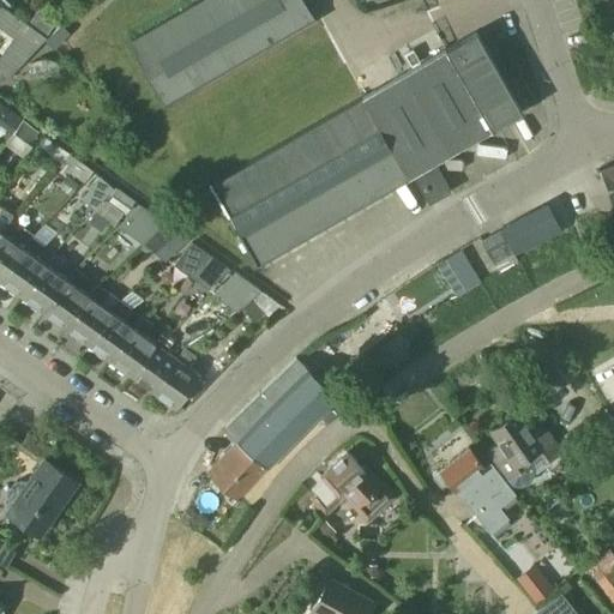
[(166,106),(314,20),(301,0),(202,0),(130,42),(166,106)]
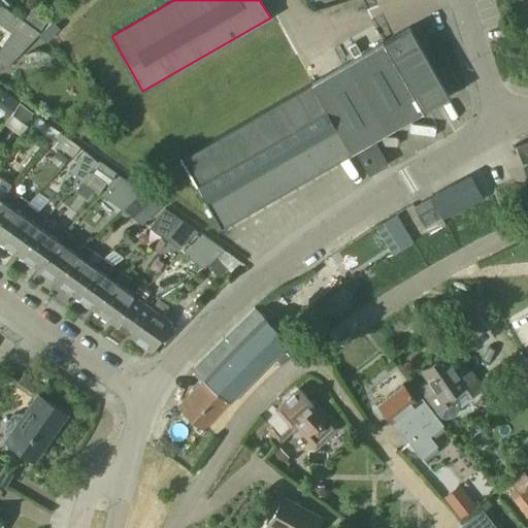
[(0,62),(5,67),(38,32),(1,5),(0,6),(0,62)]
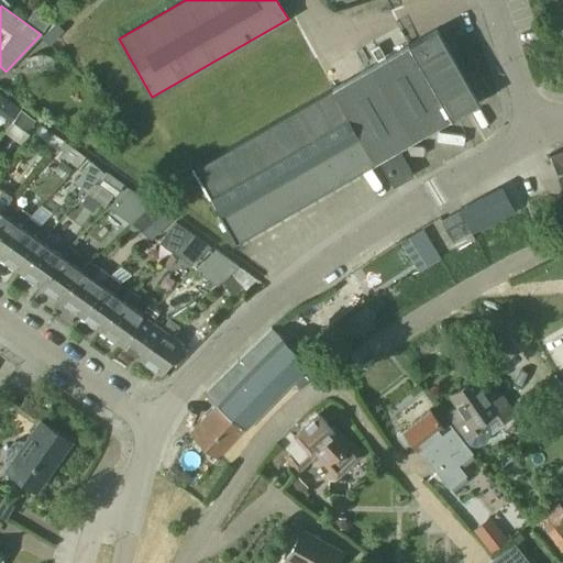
[(42,33),(51,20),(39,12),(33,20),(29,17),(25,21),(42,33)]
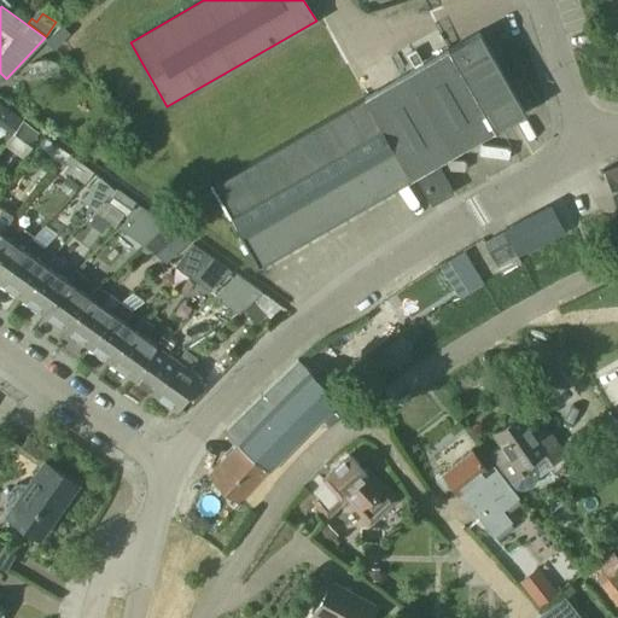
[(257,266),(524,111),(477,31),(211,186),(257,266)]
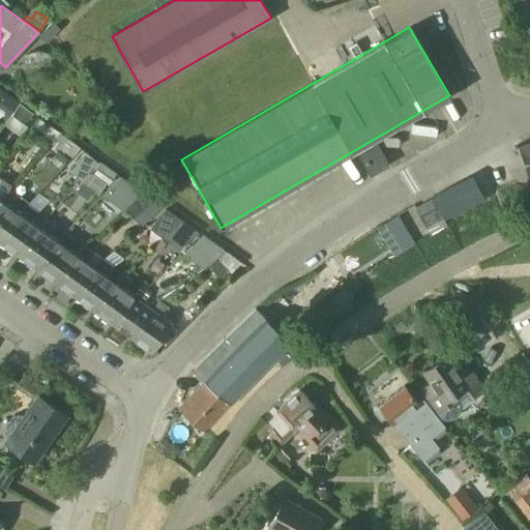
[(51,66),(51,57),(49,55),(47,53),(45,52),(41,52),(38,51),(36,52),(33,52),(31,53),(28,55),(26,57),(26,65),(51,66)]
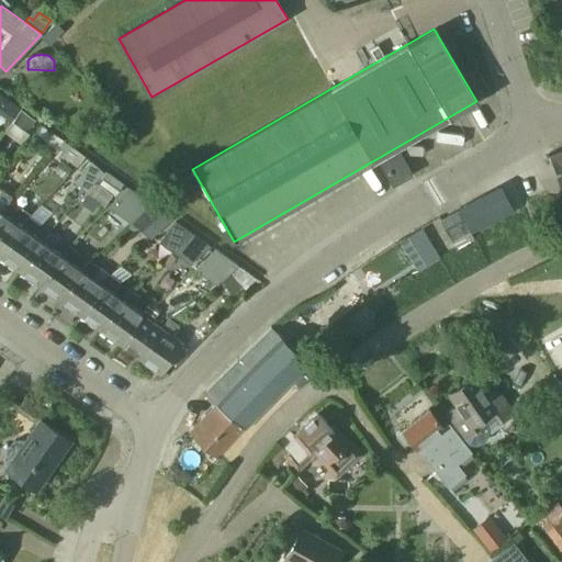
[(0,111),(1,112),(9,102),(0,94),(0,111)]
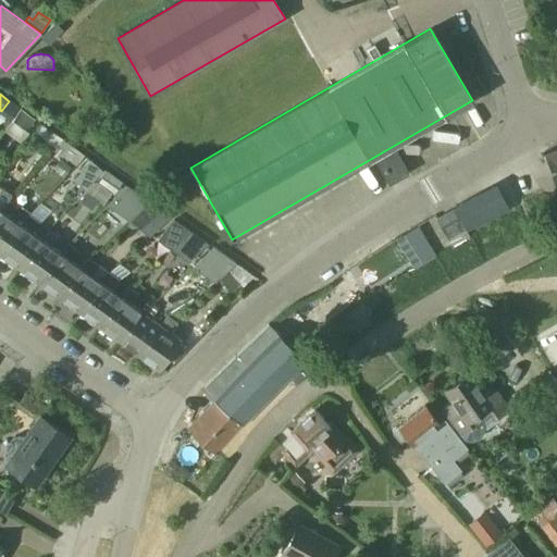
[(28,131),(36,120),(22,110),(14,121),(28,131)]
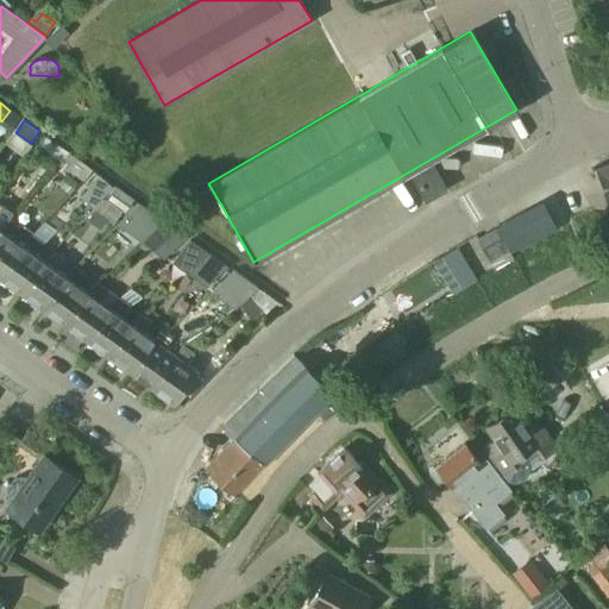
[(45,136),(38,144),(39,144),(50,152),(56,143),(45,136)]
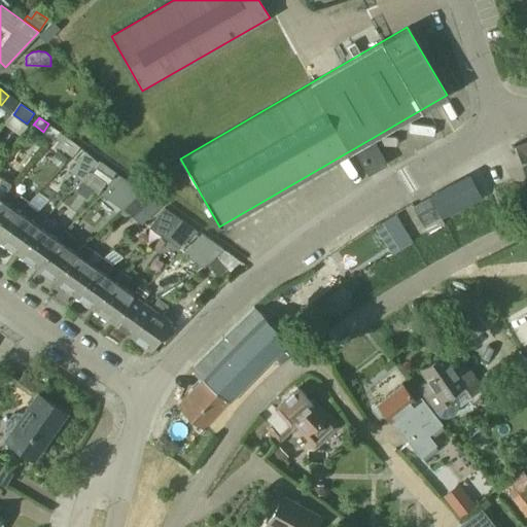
[(67,138),(60,148),(70,156),(77,146),(67,138)]
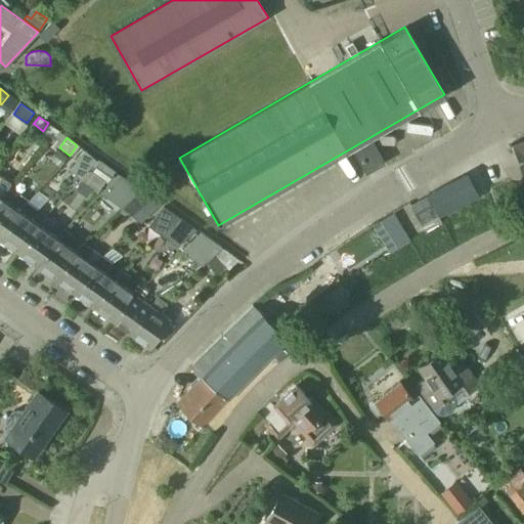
[(523,139),(509,146),(523,183),(523,139)]
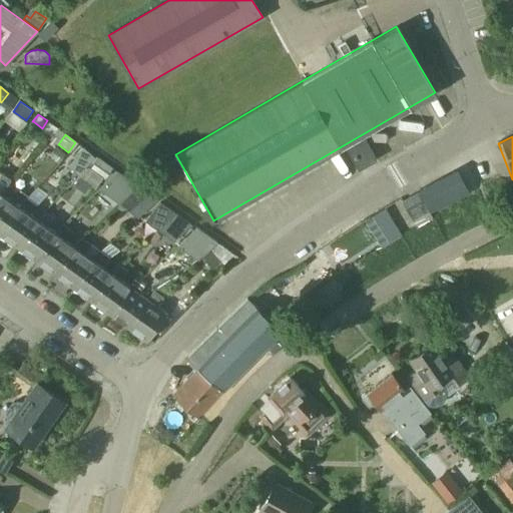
[(375,158),(363,137),(345,147),(357,167),(375,158)]
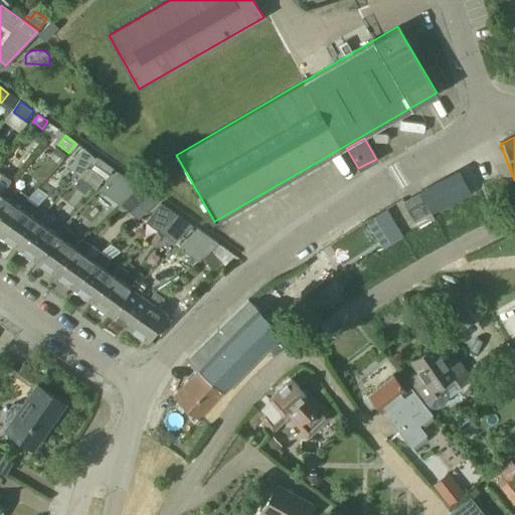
[(78,176),(96,159),(86,149),(68,166),(78,176)]
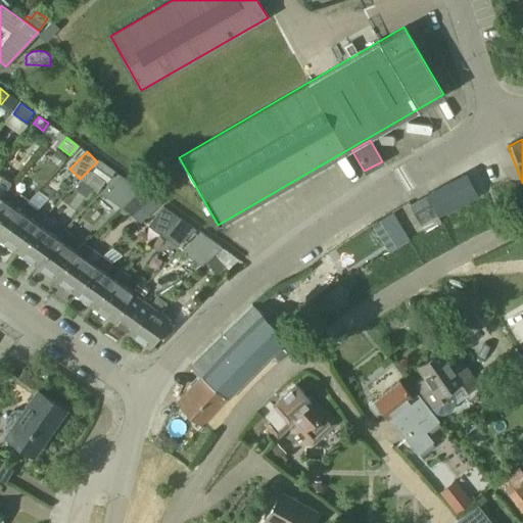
[(114,172),(100,161),(92,172),(106,182),(114,172)]
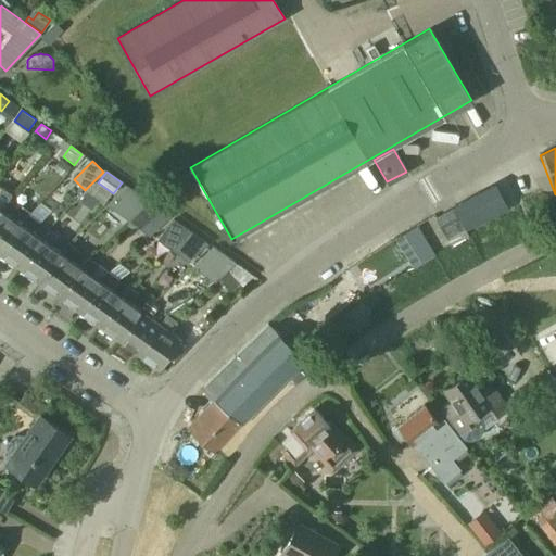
[(492,185),(454,205),(455,207),(467,230),(490,218),(489,217),(506,207),(494,185),(492,185)]
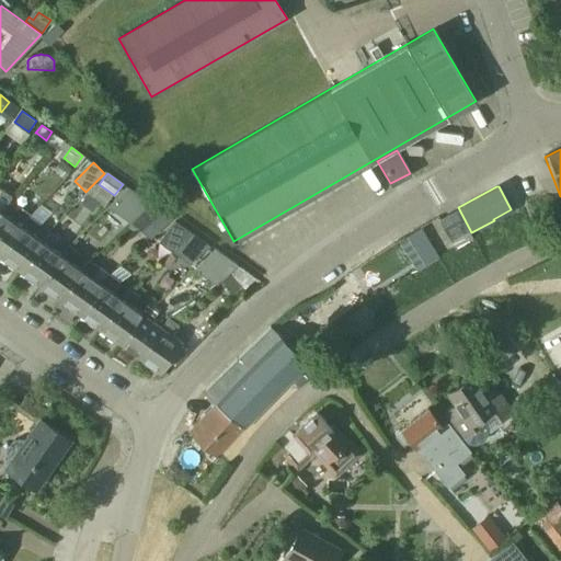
[(144,202),(129,190),(121,201),(135,213),(144,202)]
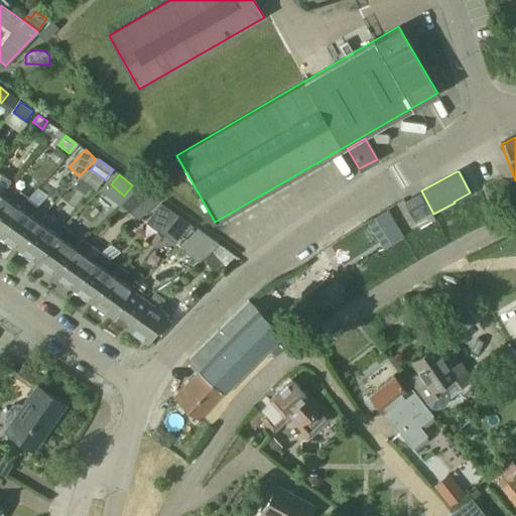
[(79,177),(74,185),(84,192),(90,185),(79,177)]
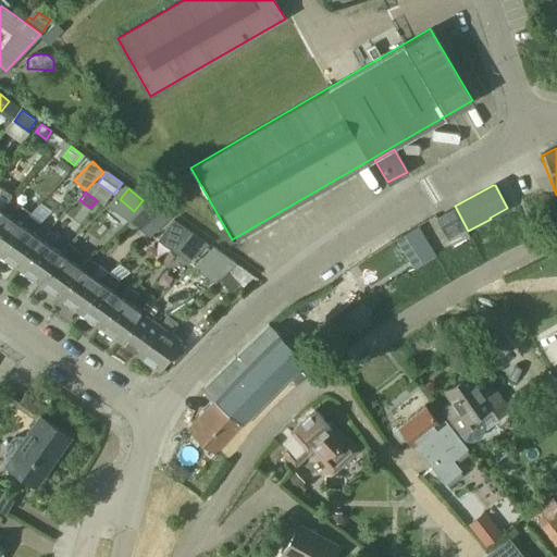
[(0,254),(0,255),(21,224),(12,218),(19,208),(8,200),(1,210),(0,211),(0,254)]
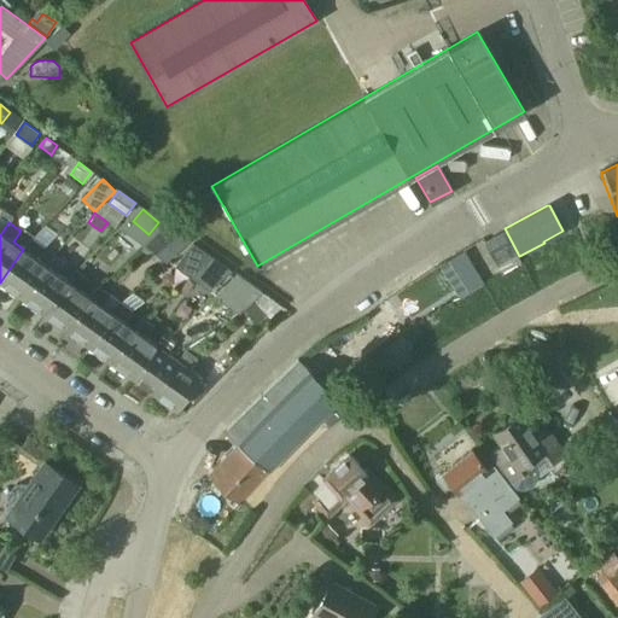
[(164,225),(143,245),(155,255),(178,233),(164,225)]
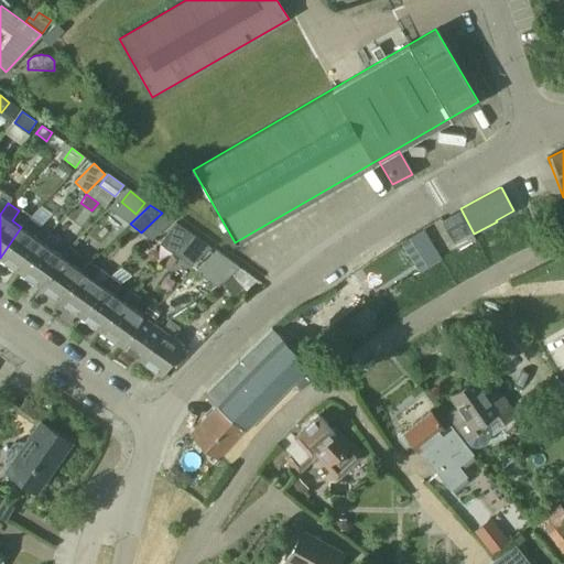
[(462,210),(442,220),(454,245),(474,234),(462,210)]
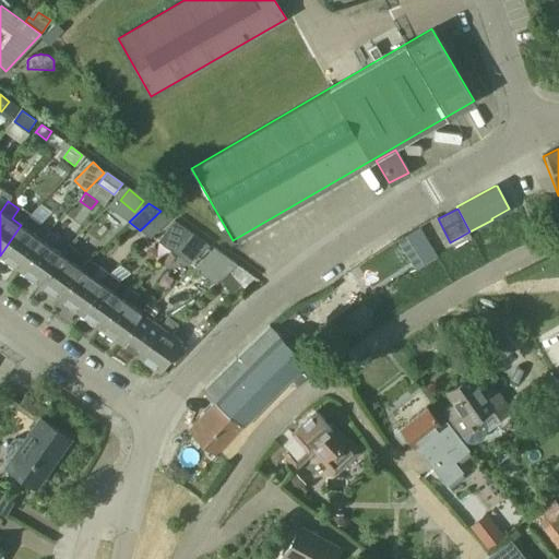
[(21,270),(42,240),(33,234),(39,224),(28,216),(21,225),(0,256),(21,270)]
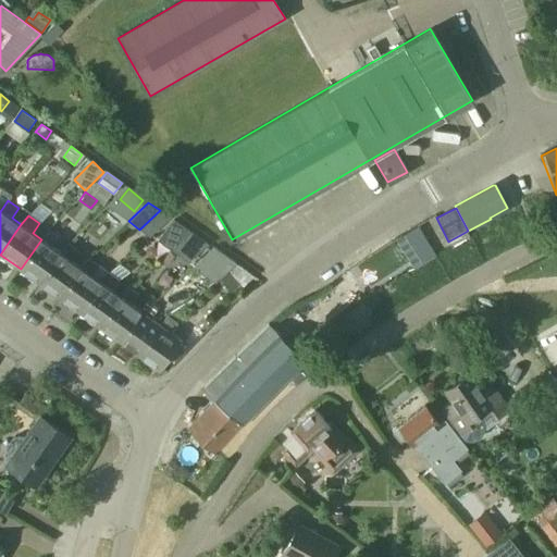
[(173,219),(161,232),(178,245),(192,233),(173,219)]
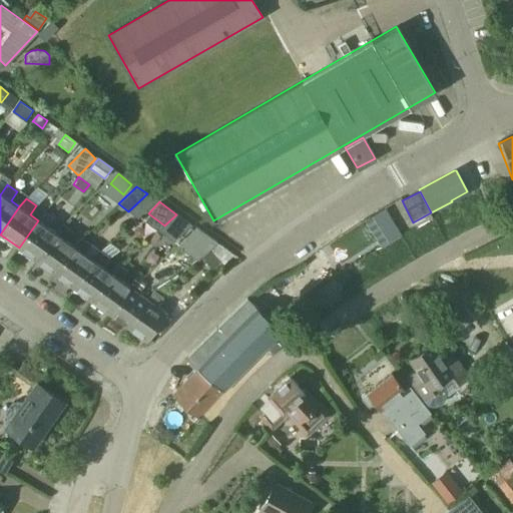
[(37,261),(57,233),(48,227),(54,218),(44,211),(38,220),(19,247),(37,261)]
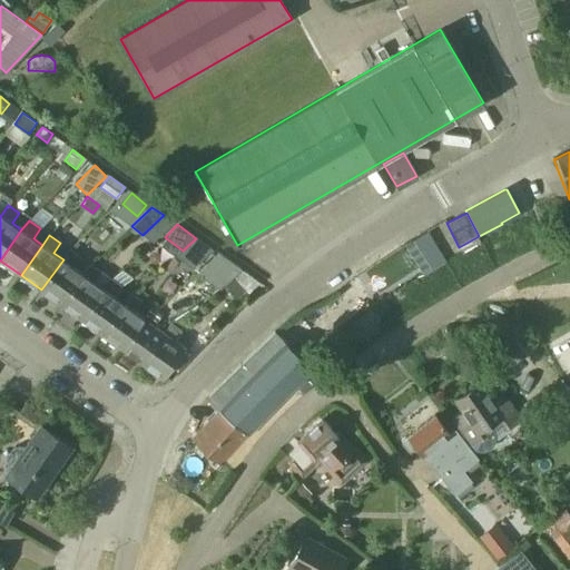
[(196,238),(183,251),(197,262),(212,249),(196,238)]
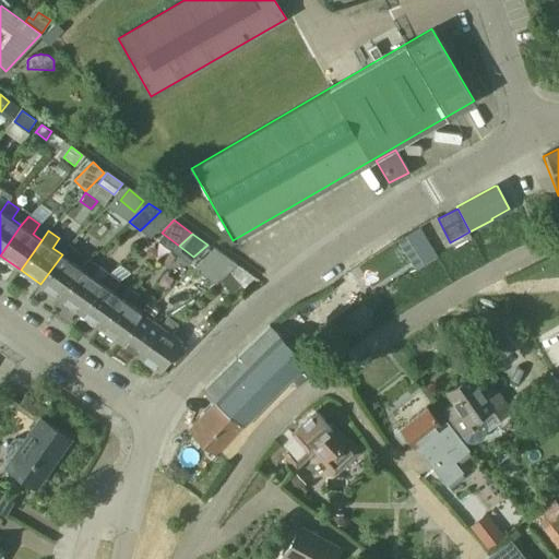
[(60,298),(81,269),(72,262),(79,252),(69,245),(62,254),(40,284),(60,298)]
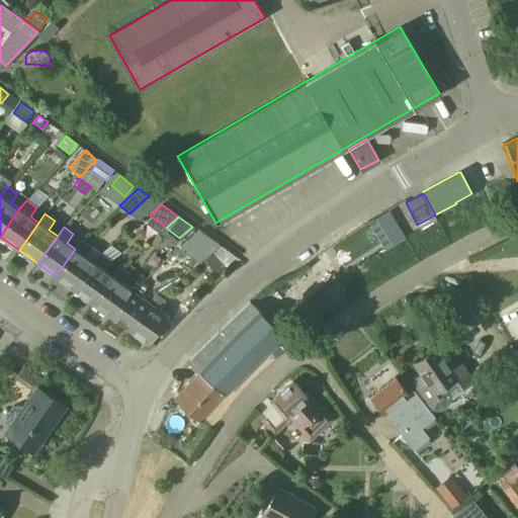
[(219,245),(199,231),(188,241),(207,255),(219,245)]
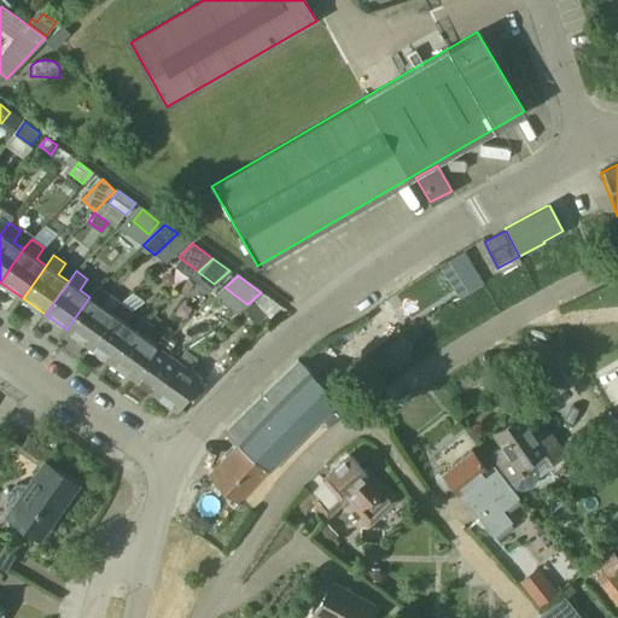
[(88,345),(112,313),(101,305),(110,295),(98,286),(89,297),(66,330),(88,345)]
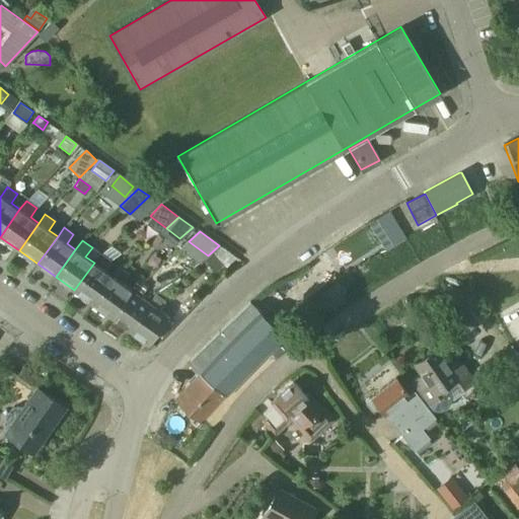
[(227,267),(236,258),(219,245),(208,255),(204,260),(215,273),(225,265),(227,267)]
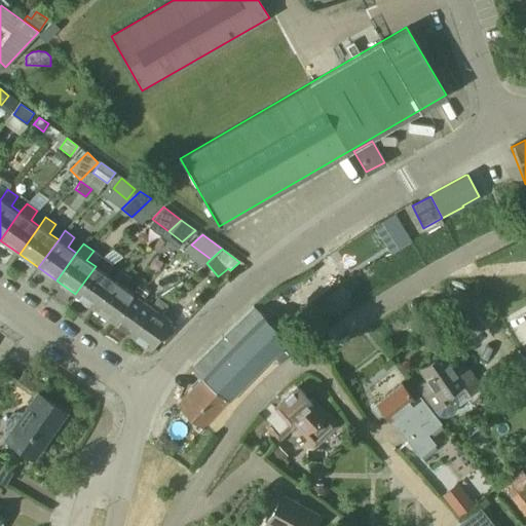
[(94,307),(114,279),(105,273),(112,264),(102,257),(96,266),(75,294),(94,307)]
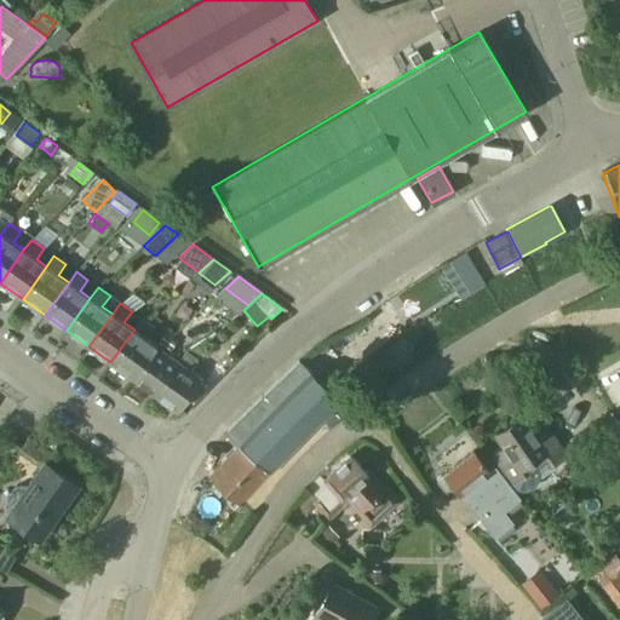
[(132,378),(156,345),(145,338),(154,327),(142,319),(135,329),(110,362),(132,378)]
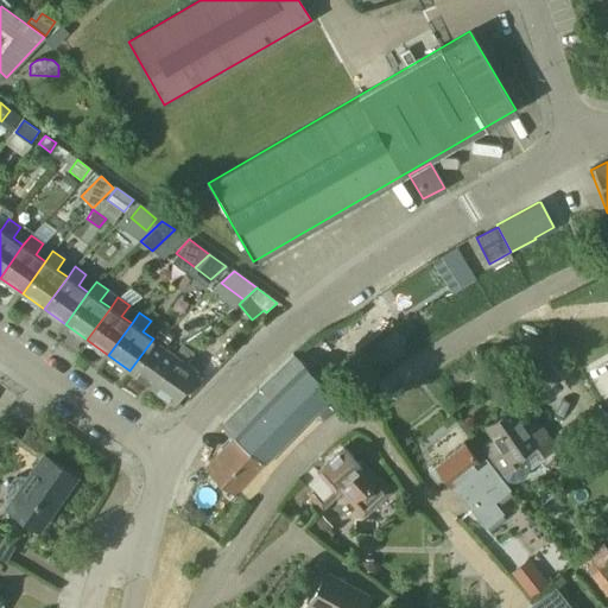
[(151,387),(175,354),(165,347),(172,336),(160,328),(153,339),(130,371),(151,387)]
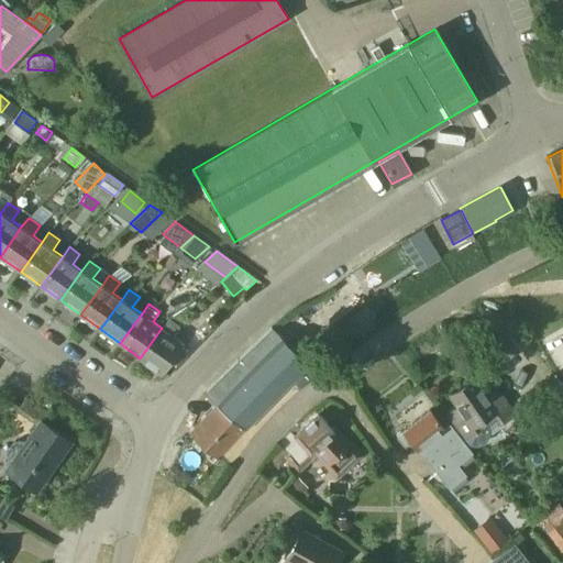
[(161,373),(183,342),(173,335),(179,326),(168,318),(162,328),(140,359),(161,373)]
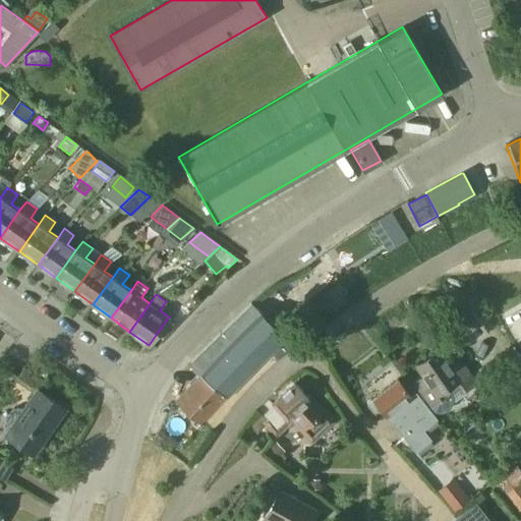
[(199,374),(175,399),(201,424),(286,337),(250,303),(188,363),(199,374)]
